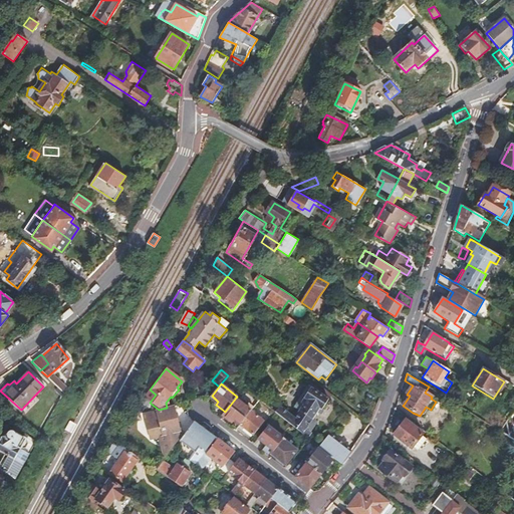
[(359,383),(356,388),(366,397),(370,392),(359,383)]
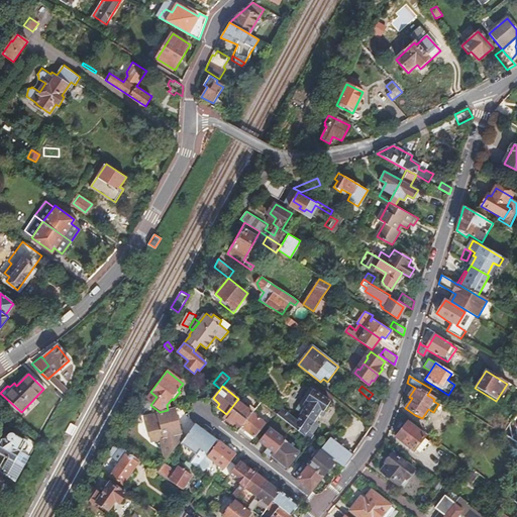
[(290,424),(293,427),(307,437),(308,434),(307,434),(304,431),(312,420),(320,408),(323,411),(330,402),(313,391),(302,406),(304,408),(301,413),(296,420),(290,424)]
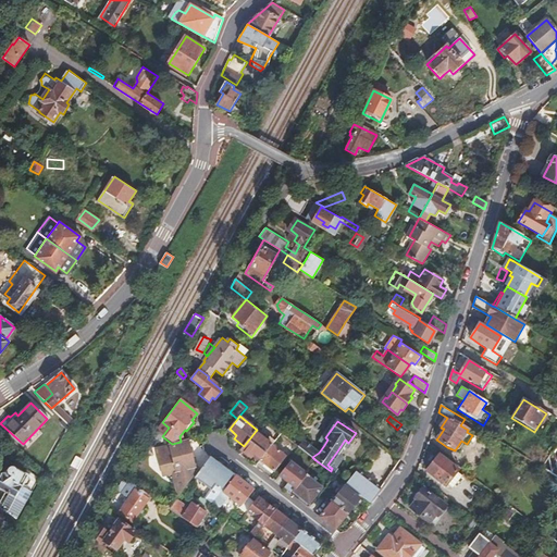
[(230,429),(227,432),(234,438),(236,435),(230,429)]
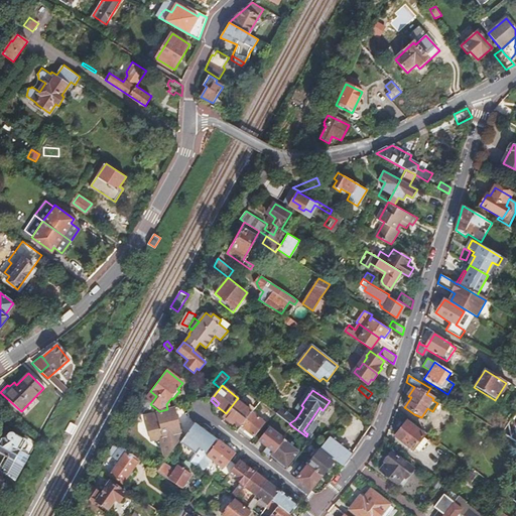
[(226,413),(223,417),(232,424),(235,420),(241,425),(251,412),(243,405),(243,404),(237,399),(226,413)]
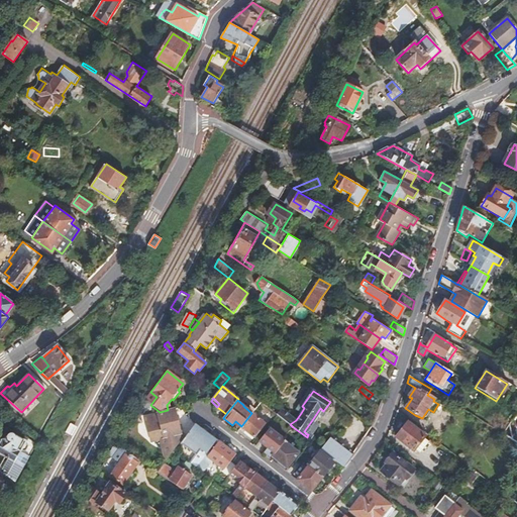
[(173,450),(185,434),(179,427),(179,424),(180,424),(179,417),(177,417),(175,411),(158,416),(146,418),(152,441),(162,439),(165,461),(173,450)]
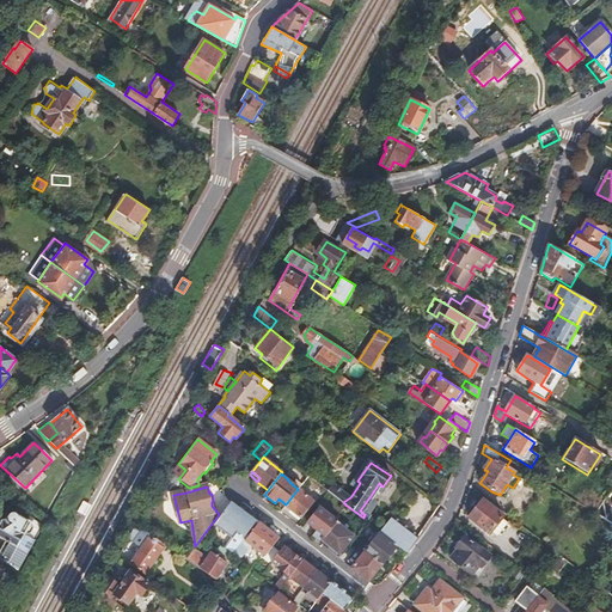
[(313,501),(298,489),(286,505),(285,506),(289,510),(288,513),(298,521),(313,501)]
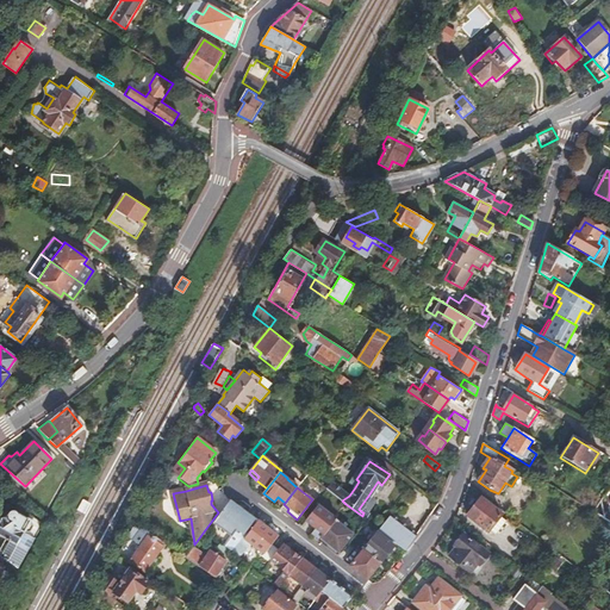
[(368,497),(368,496),(359,509),(362,512),(368,505),(368,504),(369,503),(369,500),(369,499),(369,498),(368,497)]
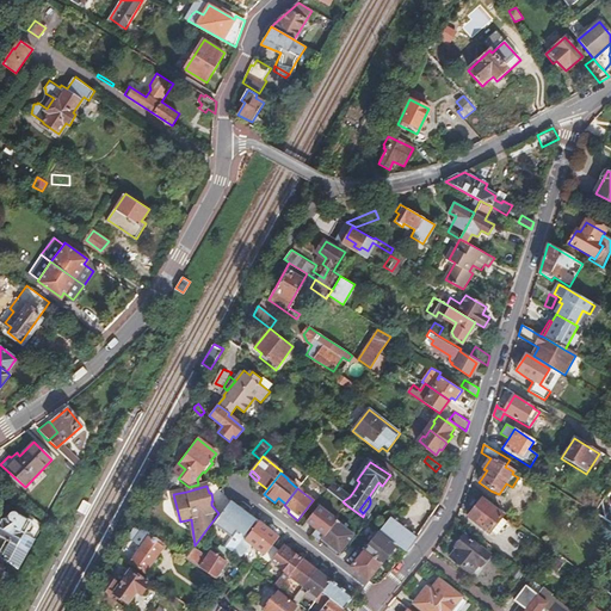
[(482,500),(468,518),(488,534),(491,531),(497,536),(507,523),(501,518),(503,516),(482,500)]
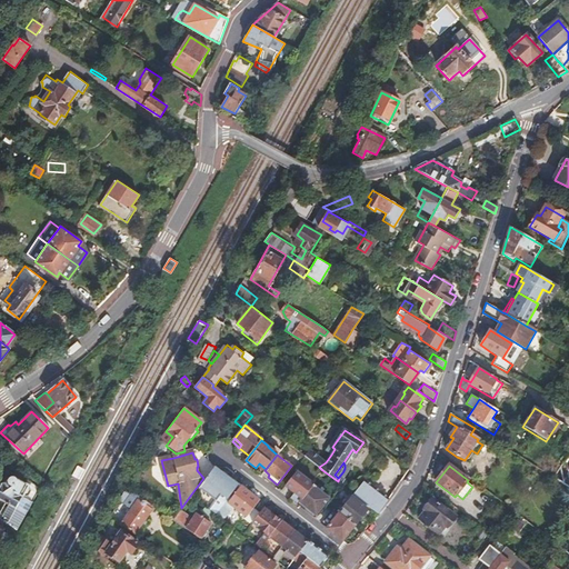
[(215,468),(200,486),(201,490),(216,501),(209,509),(216,515),(227,501),(239,486),(216,468),(215,468)]
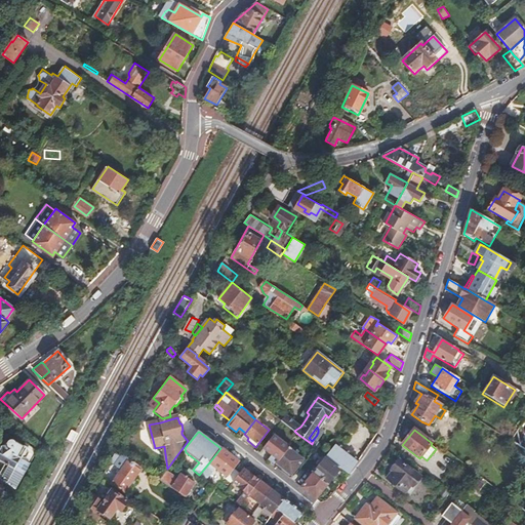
[(272,465),(277,459),(276,458),(289,442),(277,432),(263,449),(271,455),(267,460),(272,465)]
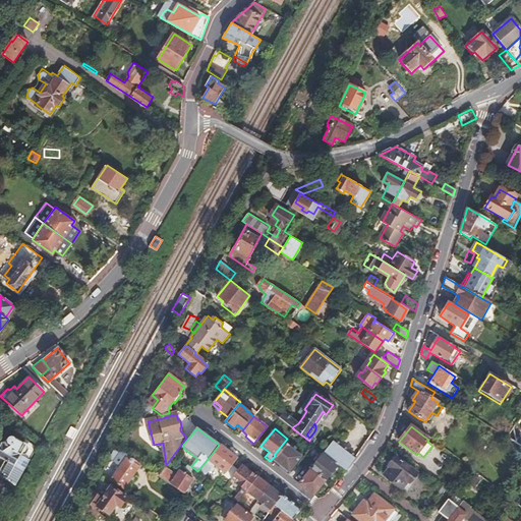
[(0,473),(4,475),(2,478),(4,479),(13,487),(26,463),(19,459),(22,459),(26,451),(23,449),(24,447),(14,442),(13,443),(13,442),(11,442),(10,441),(8,442),(7,443),(6,442),(1,445),(0,444),(0,459),(3,462),(0,467),(0,473)]
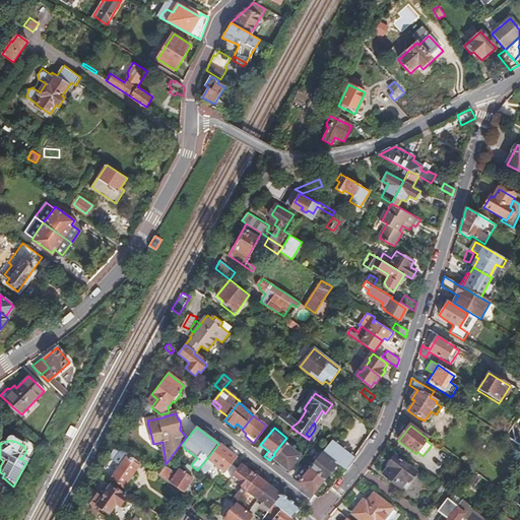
[(345,469),(352,459),(336,446),(330,442),(323,451),(329,456),(345,469)]
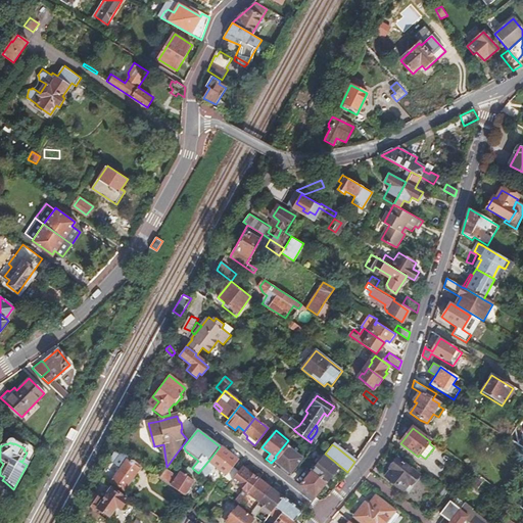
[(220,446),(208,461),(227,474),(226,476),(231,480),(232,480),(239,471),(233,466),(238,460),(220,445),(220,446)]
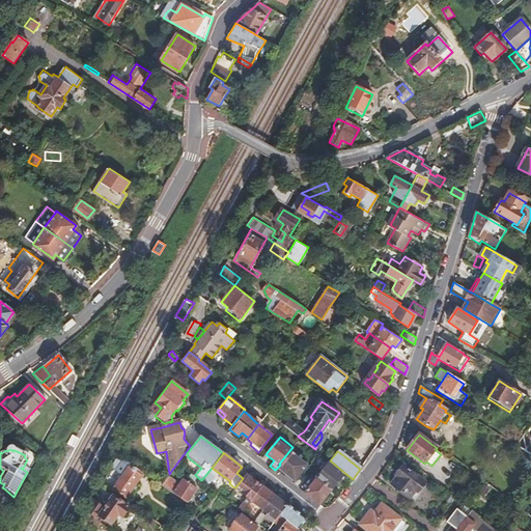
[(294,484),(297,481),(295,480),(307,465),(291,452),(279,468),(286,473),(283,476),(294,484)]
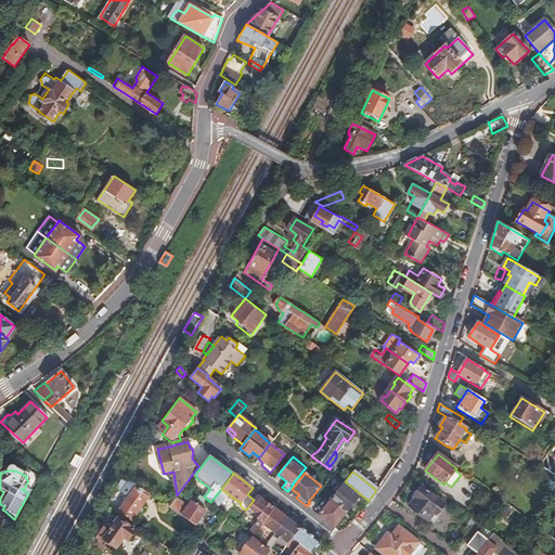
[(131,518),(150,493),(124,476),(123,478),(121,478),(119,480),(120,481),(116,487),(128,495),(117,508),(131,518)]
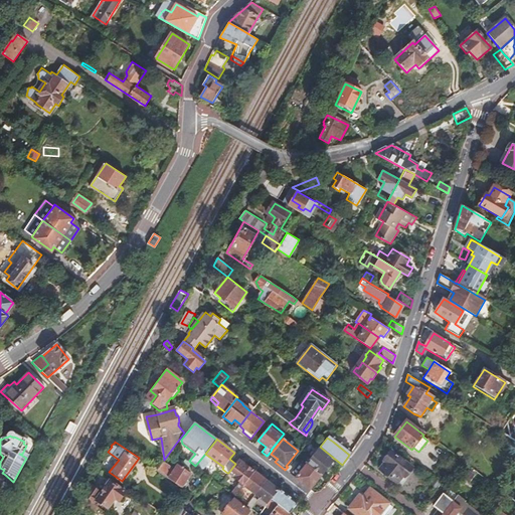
[(306,463),(321,475),(333,461),(319,449),(306,463)]
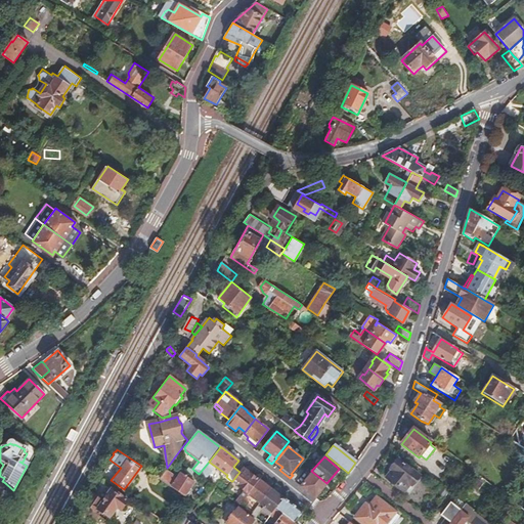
[(392,470),(387,476),(409,494),(424,477),(399,457),(391,468),(392,470)]
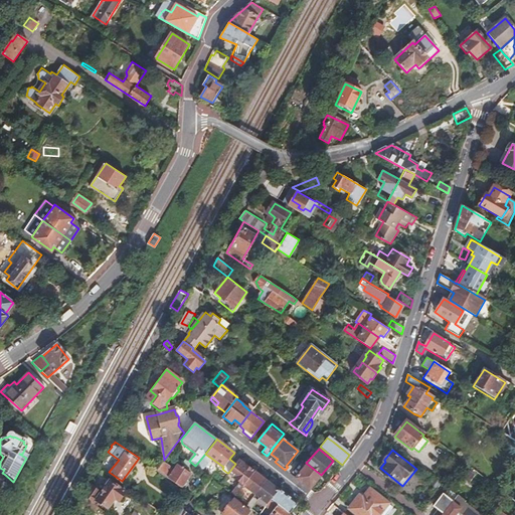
[(195,466),(189,461),(186,459),(183,463),(194,472),(197,468),(195,466)]
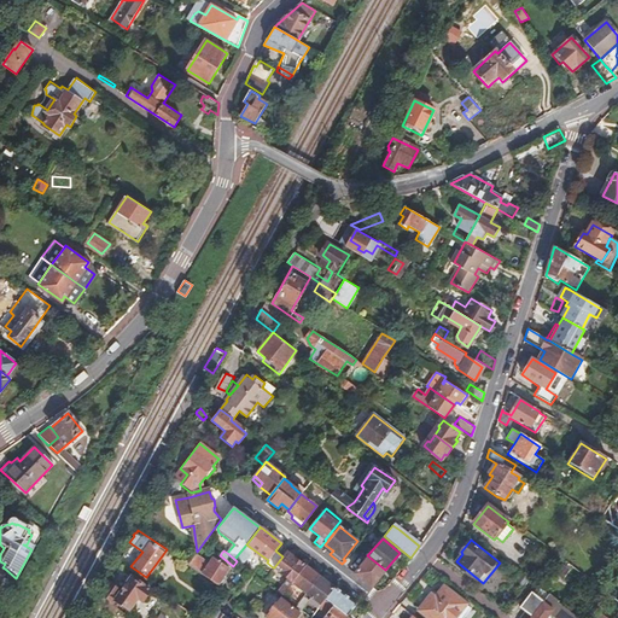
[(293,557),(286,552),(283,557),(274,567),(279,572),(292,582),(305,565),(293,557)]
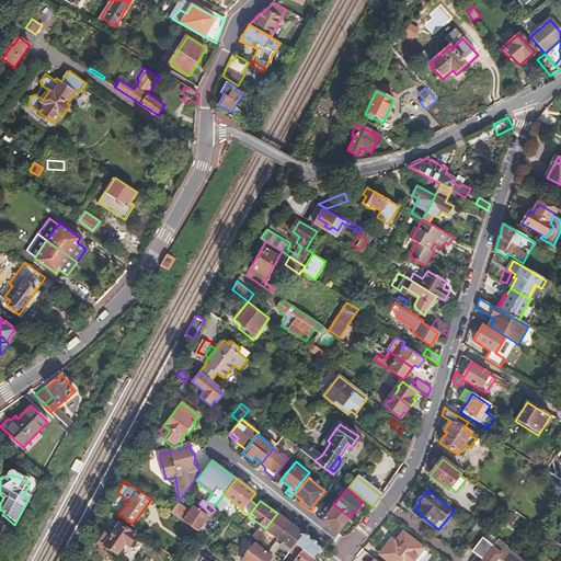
[(183,522),(196,530),(207,515),(194,505),(190,512),(176,502),(169,512),(176,517),(183,522)]
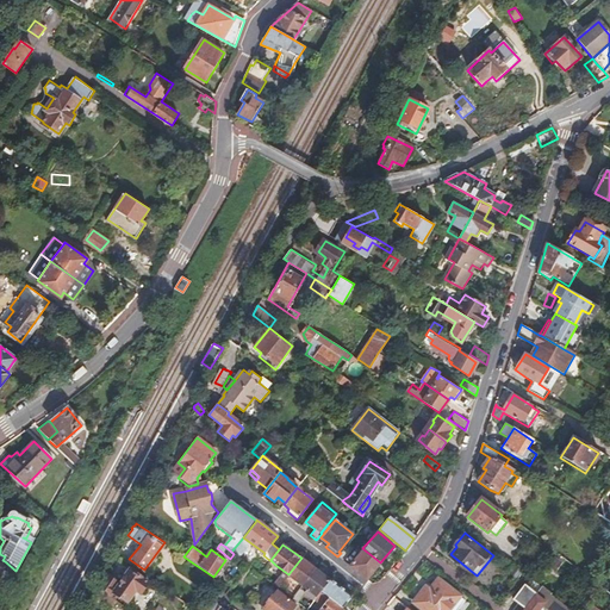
[(366,579),(380,562),(362,548),(349,566),(366,579)]
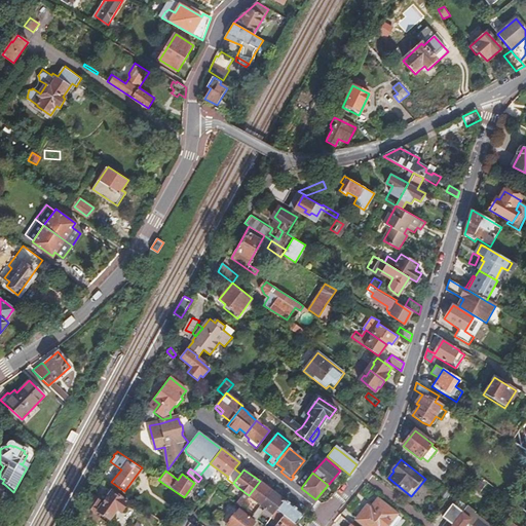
[(272,490),(260,481),(249,495),(261,504),(272,490)]
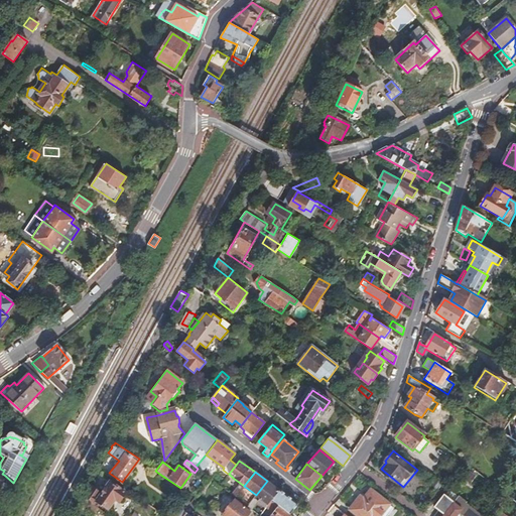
[(112,478),(110,480),(125,492),(127,489),(112,478)]
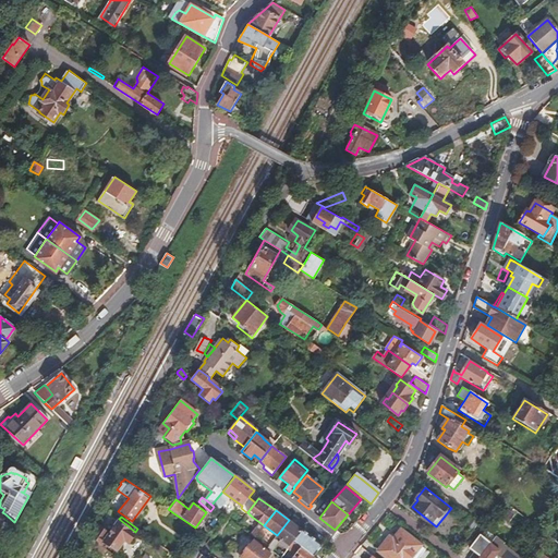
[(119,519),(104,540),(117,549),(125,538),(129,542),(135,532),(119,519)]
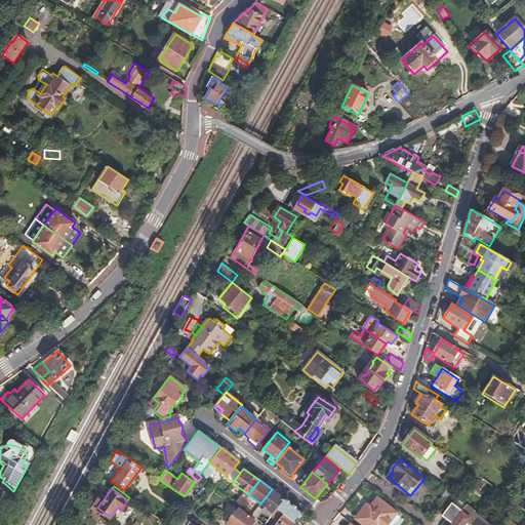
[(276,509),(284,497),(277,492),(276,493),(272,489),(260,503),(264,507),(261,510),(270,516),(271,515),(273,513),(275,509),(276,509)]
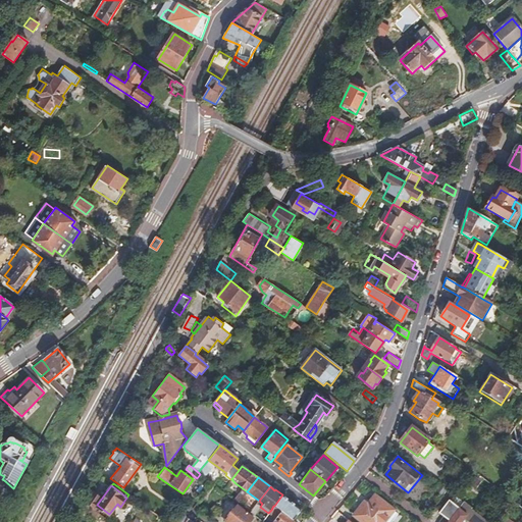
[(455,493),(451,500),(459,506),(464,501),(455,493)]
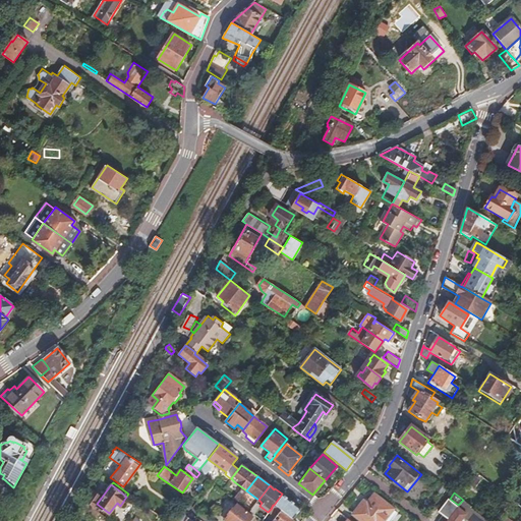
[(301,508),(282,494),(274,505),(292,519),(301,508)]
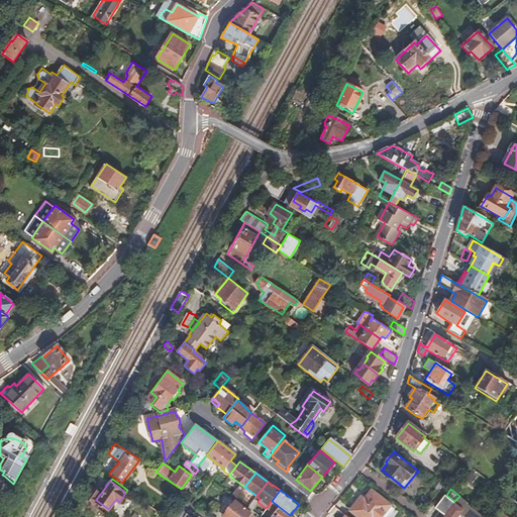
[(360,498),(350,510),(359,516),(380,516),(390,504),(372,490),(365,500),(360,498)]
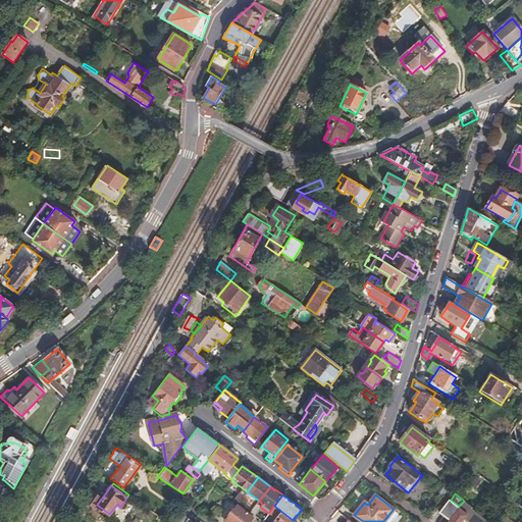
[(464,501),(459,506),(451,500),(450,499),(439,511),(444,515),(446,516),(444,519),(441,518),(437,521),(461,521),(465,517),(471,521),(488,521),(489,521),(488,520),(464,501)]
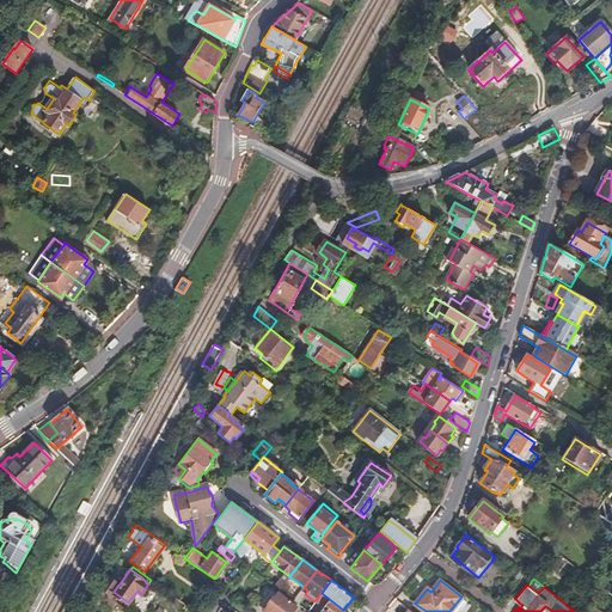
[(276,591),(262,610),(264,611),(291,611),(295,606),(276,591)]
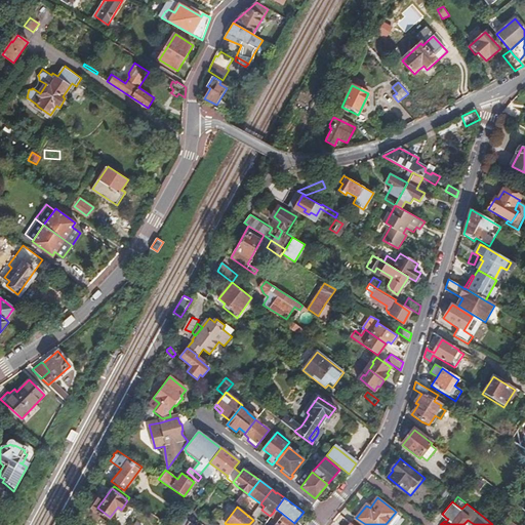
[(250,516),(256,519),(261,510),(255,507),(250,516)]
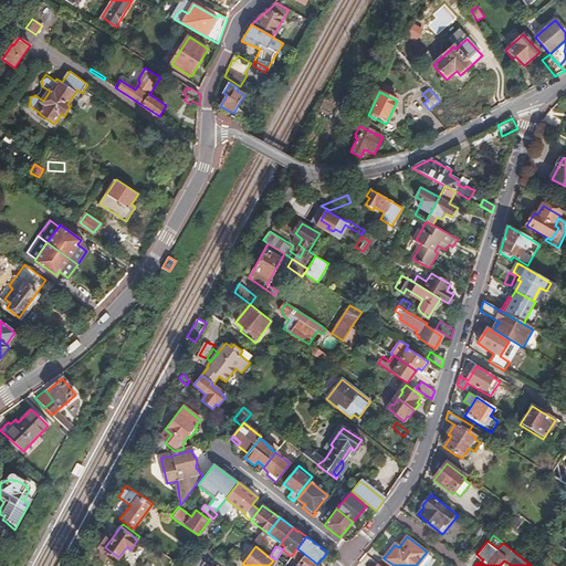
[(104,562),(108,557),(97,548),(93,553),(104,562)]
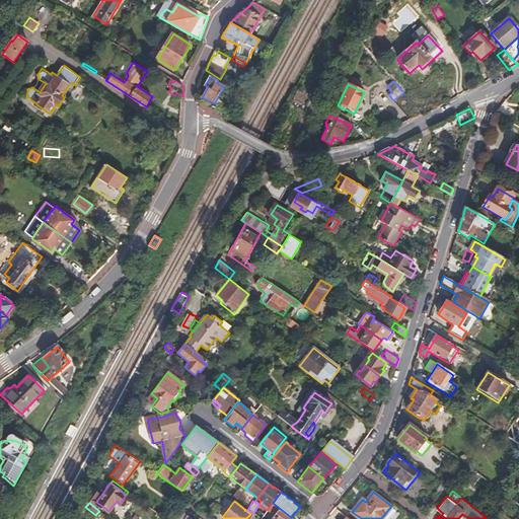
[(292,518),(272,503),(270,507),(268,509),(275,516),(272,518),(292,518)]
